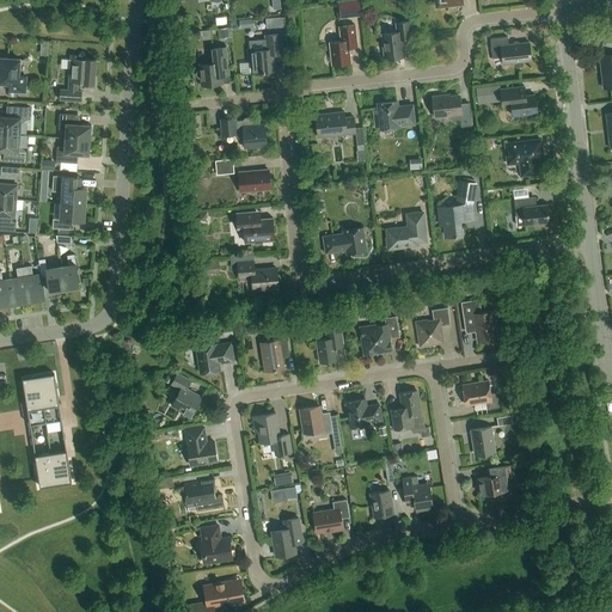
[(359,0),(356,0),(338,2),(341,18),(361,16),(359,0)]
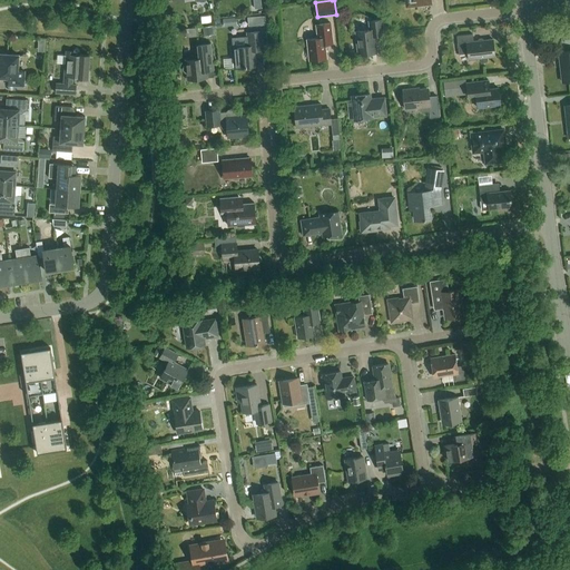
[(265,16),(248,17),(249,26),(266,25),(265,16)]
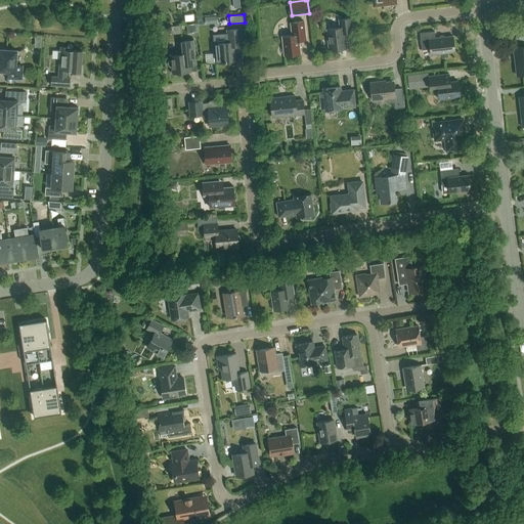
[(217,16),(205,17),(206,25),(217,23),(217,16)]
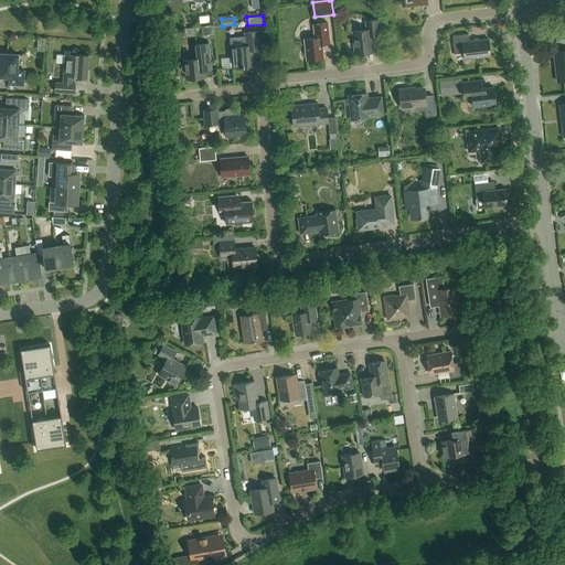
[(355,54),(373,52),(371,35),(380,34),(377,20),(369,20),(370,29),(353,31),(355,54)]
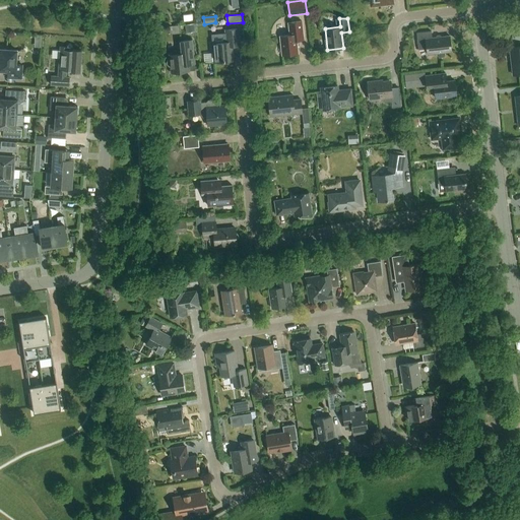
[(282,55),(298,53),(297,37),(304,36),(302,21),(288,22),(289,34),(288,36),(279,36),(282,55)]
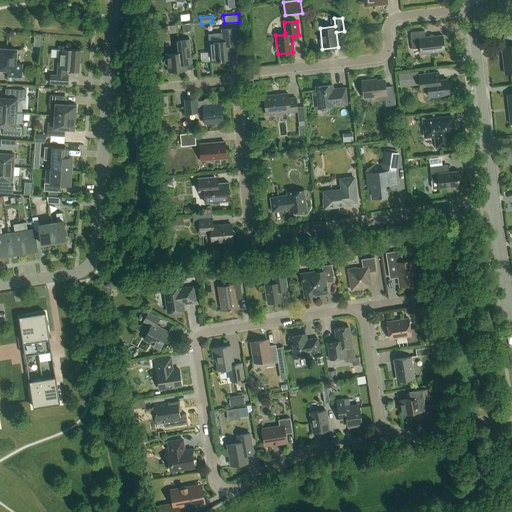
[(182,24),(183,32),(193,31),(192,23),(182,24)]
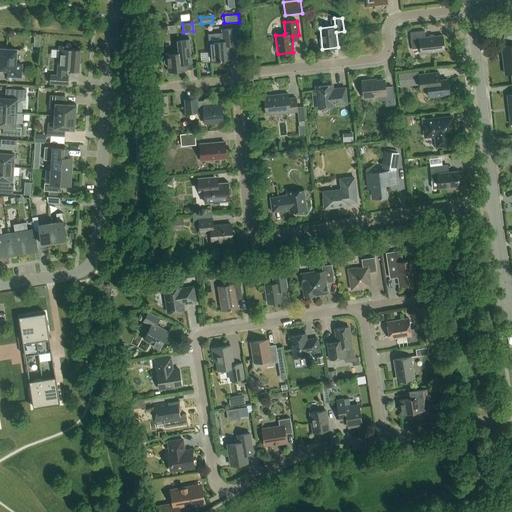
[(209,43),(210,52),(209,52),(210,61),(230,60),(228,46),(236,45),(235,28),(222,29),(223,41),(209,43)]
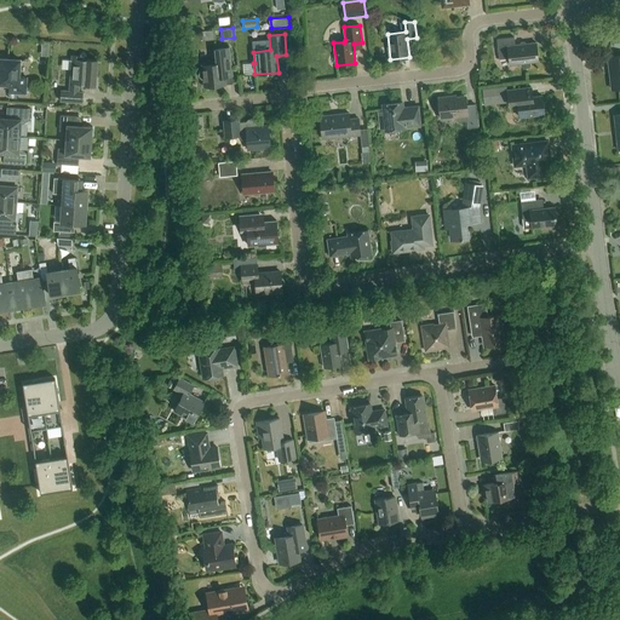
[(529,63),(539,62),(537,42),(515,45),(515,36),(497,39),(499,59),(509,58),(510,65),(521,64),(521,67),(523,68),(528,68),(530,65),(529,63)]
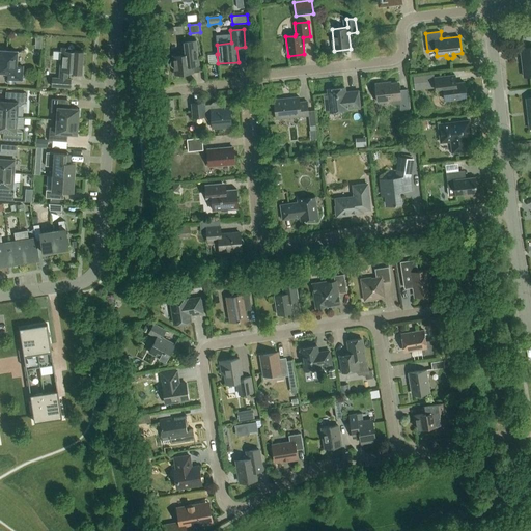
[(175,75),(199,72),(196,40),(185,42),(185,48),(184,49),(182,50),(180,51),(179,52),(179,54),(179,55),(173,56),(173,60),(172,61),(171,62),(170,63),(170,65),(171,66),(172,67),(174,68),(175,75)]
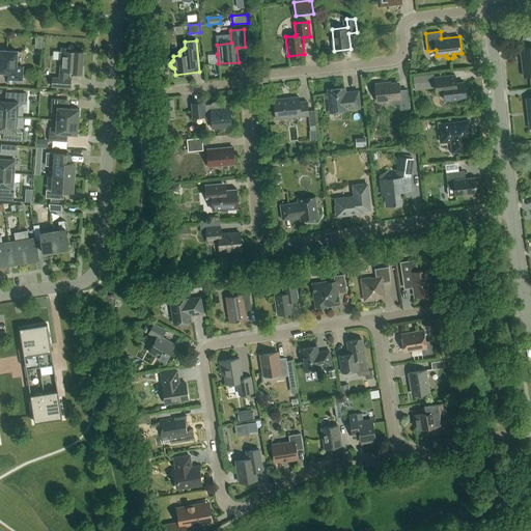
[(82,74),(83,60),(83,52),(74,51),(74,48),(72,45),(68,48),(61,48),(61,52),(60,52),(59,59),(61,59),(59,78),(52,78),(52,86),(71,88),(71,79),(67,79),(67,73),(82,74)]
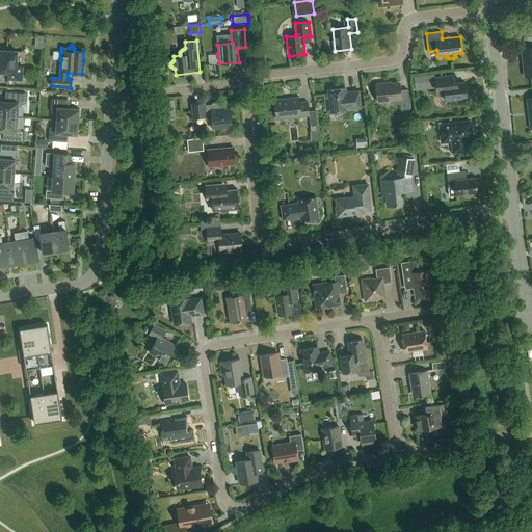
[(531,48),(522,49),(525,77),(531,75),(531,48)]
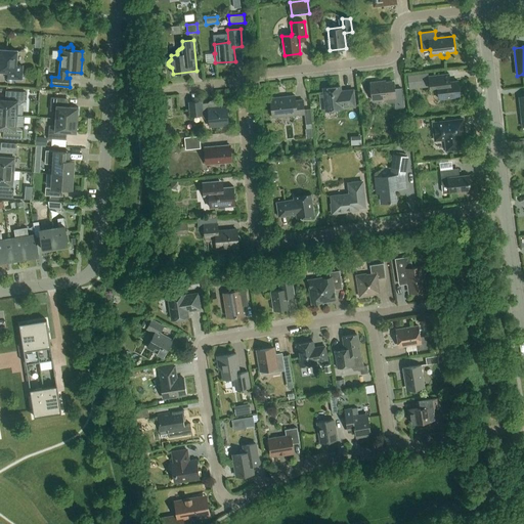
[(22,80),(23,66),(16,66),(16,50),(0,49),(0,71),(7,72),(7,79),(22,80)]
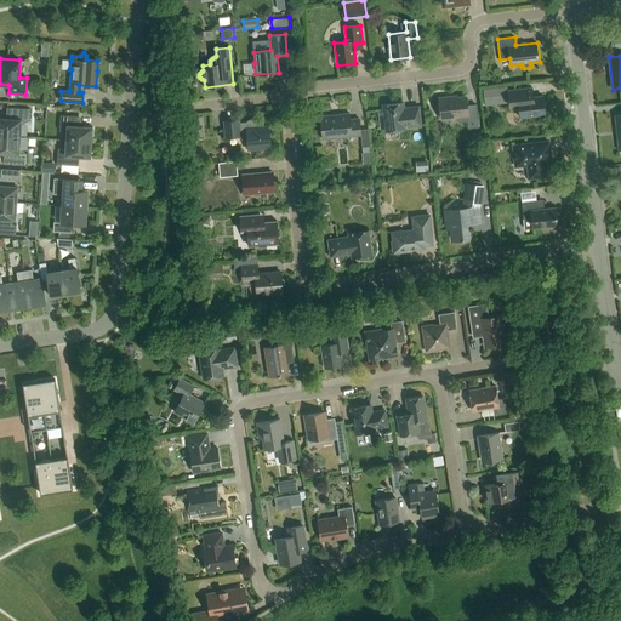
[(543,96),(534,97),(533,87),(508,90),(510,108),(518,107),(519,117),(545,114),(543,96)]
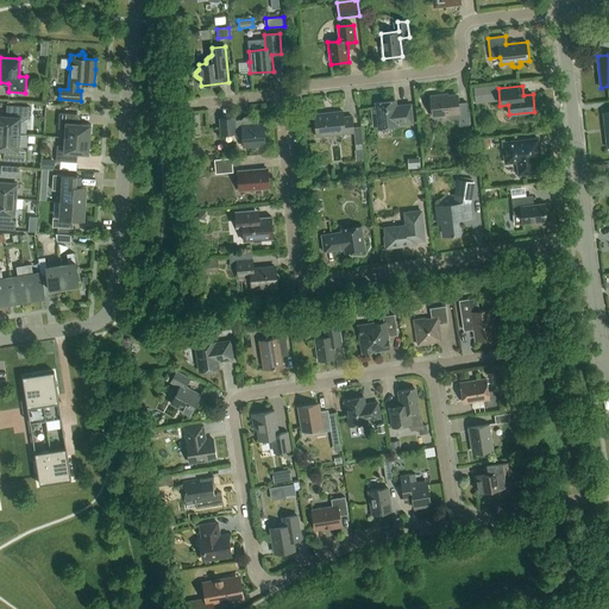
[(458,107),(457,95),(441,96),(441,95),(431,96),(432,102),(429,102),(431,111),(432,111),(433,117),(447,114),(449,118),(450,120),(458,119),(459,126),(470,125),(468,107),(458,107)]
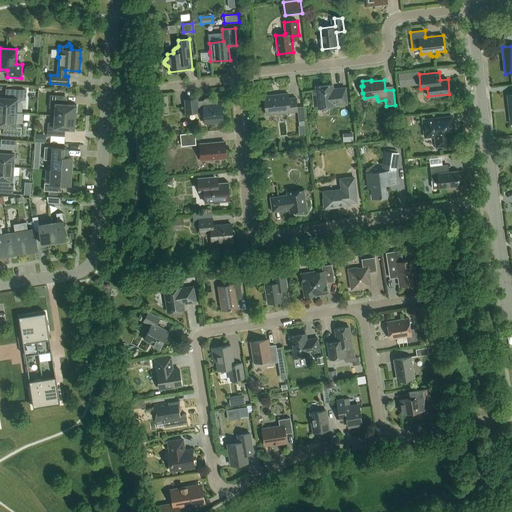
[(316,86),(317,91),(312,92),(313,107),(318,106),(318,108),(334,106),(334,104),(346,103),(345,88),(333,90),(332,84),(316,86)]
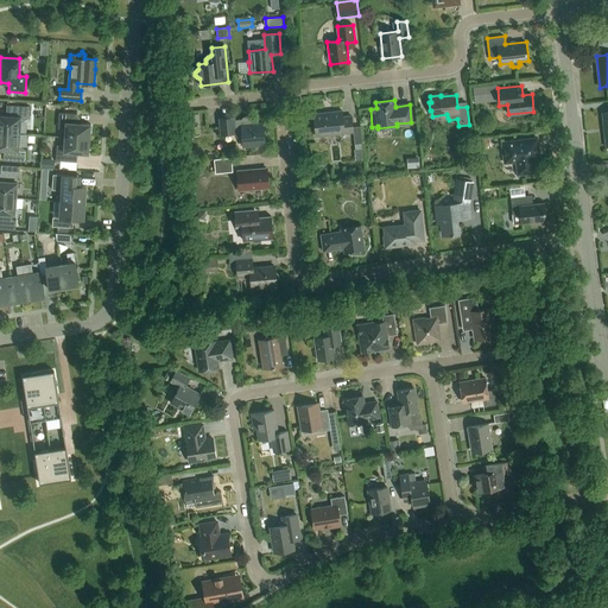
[(24,121),(29,118),(30,107),(6,106),(6,115),(0,114),(0,132),(20,134),(20,121),(24,121)]
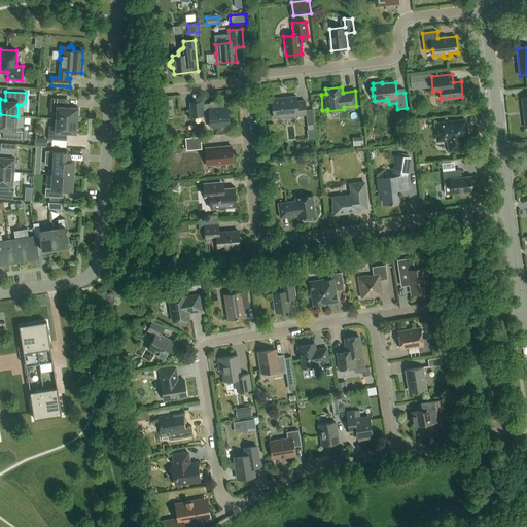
[(272,99),(274,118),(307,114),(305,101),(297,102),(296,96),(272,99)]
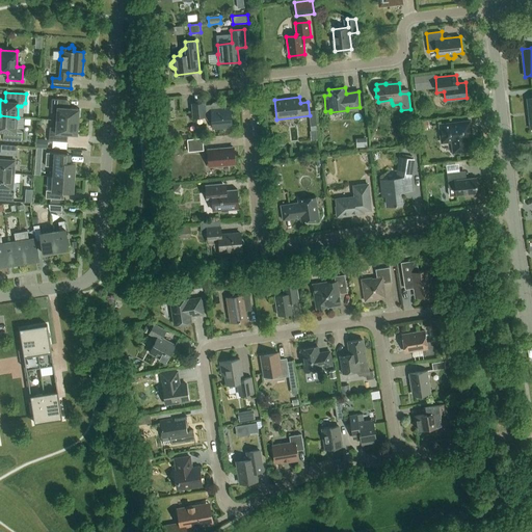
[(56,121),(78,122),(79,109),(67,108),(68,100),(52,99),(51,112),(57,112),(56,121)]
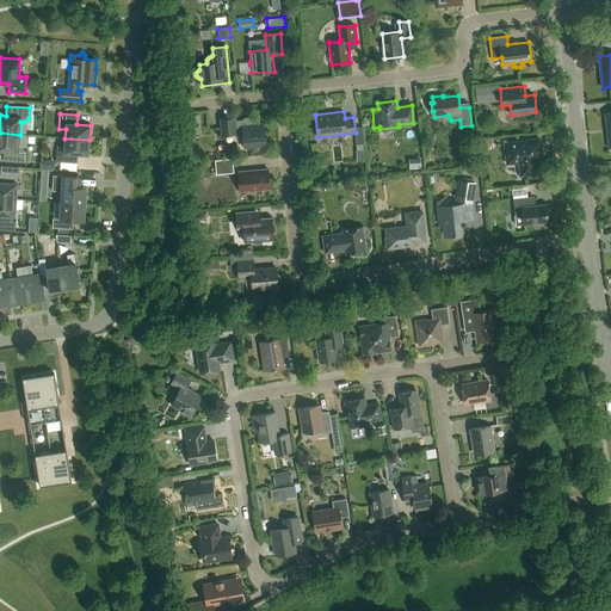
[(201,127),(199,115),(187,115),(189,128),(201,127)]
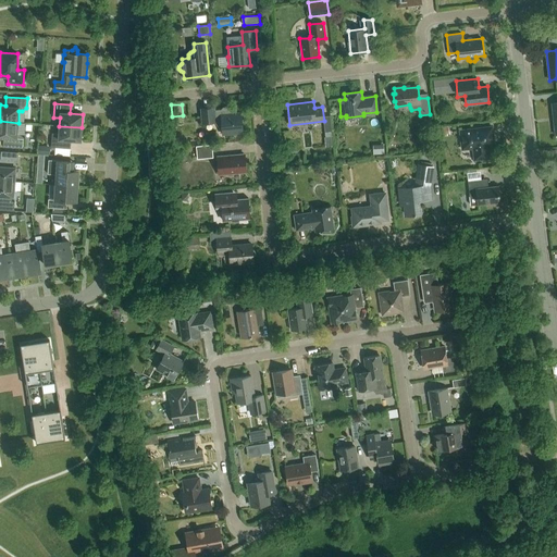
[(223,127),(223,134),(243,133),(240,113),(237,113),(236,108),(214,110),(214,108),(201,109),(202,123),(215,122),(217,124),(218,125),(219,126),(221,127),(223,127)]
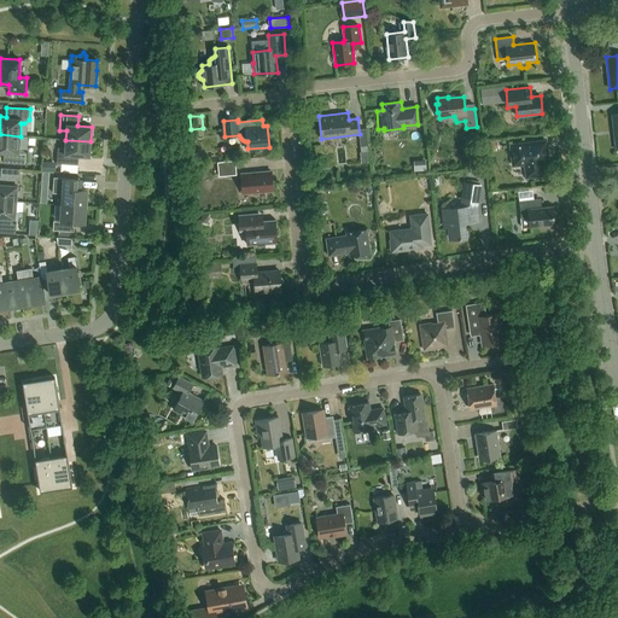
[(28,153),(23,150),(19,150),(21,136),(0,134),(0,152),(4,152),(4,163),(27,164),(28,153)]
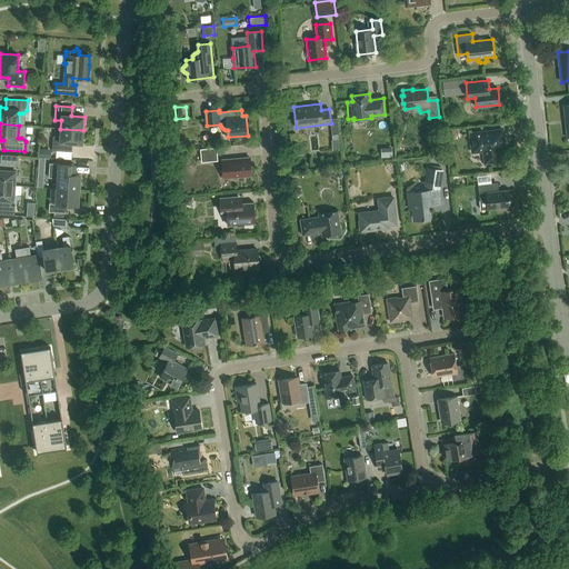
[(82,145),(83,130),(60,129),(60,137),(53,136),(52,150),(69,152),(69,143),(82,145)]
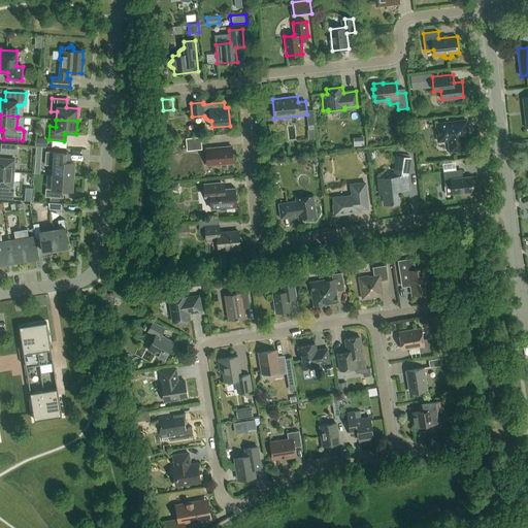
[(426,126),(425,120),(417,121),(418,130),(424,129),(424,127),(426,126)]
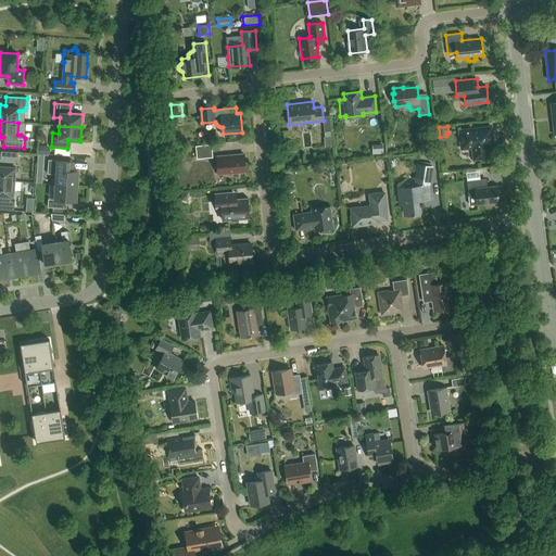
[(459,130),(462,149),(472,148),(474,160),(489,158),(488,146),(493,146),(491,127),(459,130)]
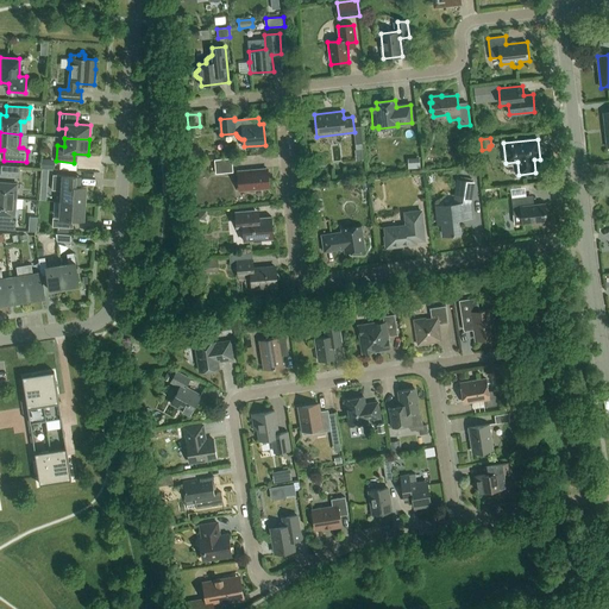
[(214,159),(214,164),(215,174),(233,173),(232,162),(232,158),(214,159)]
